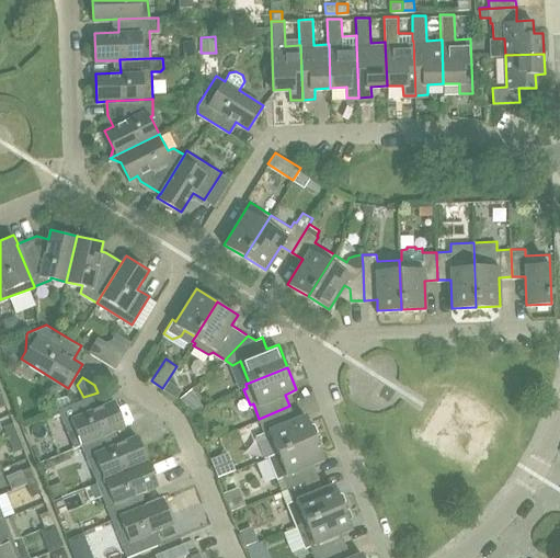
[(89,396),(58,408),(73,446),(81,443),(115,429),(115,430),(125,425),(115,399),(94,408),(89,396)]
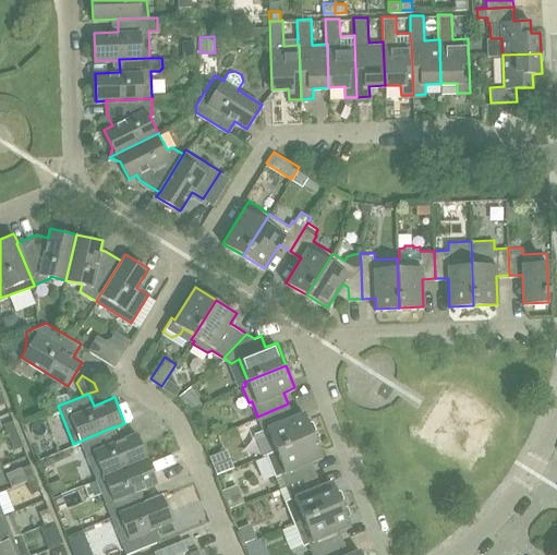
[(307,420),(304,411),(293,415),(288,403),(257,417),(263,430),(257,432),(258,435),(256,436),(262,451),(265,450),(266,451),(275,448),(276,449),(314,434),(313,431),(315,426),(313,421),(307,420)]
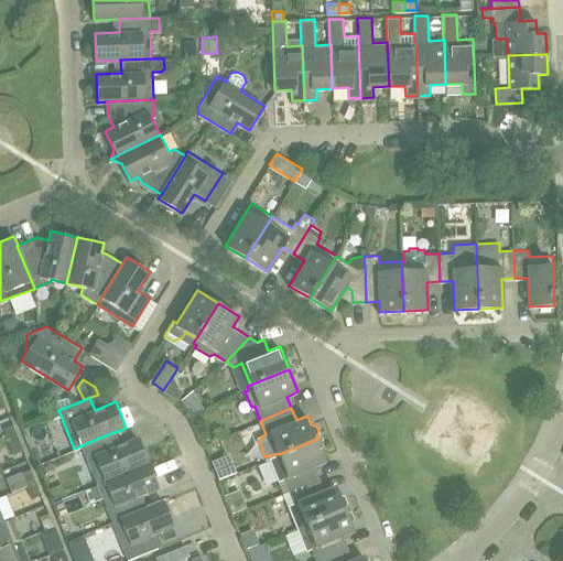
[(18,437),(13,423),(3,427),(9,440),(18,437)]
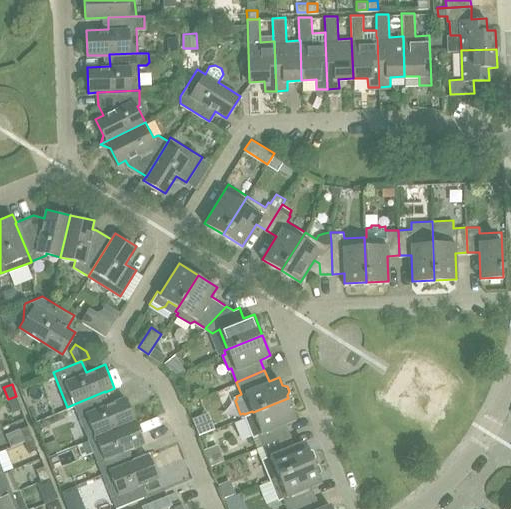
[(74,404),(88,438),(135,419),(125,396),(110,402),(105,392),(105,391),(74,404)]
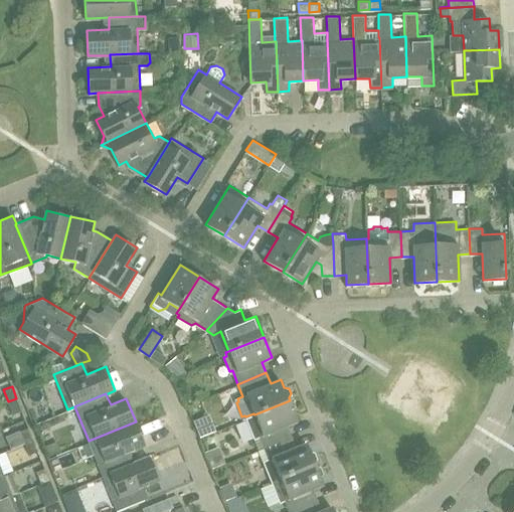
[(21,409),(16,398),(8,401),(13,413),(21,409)]
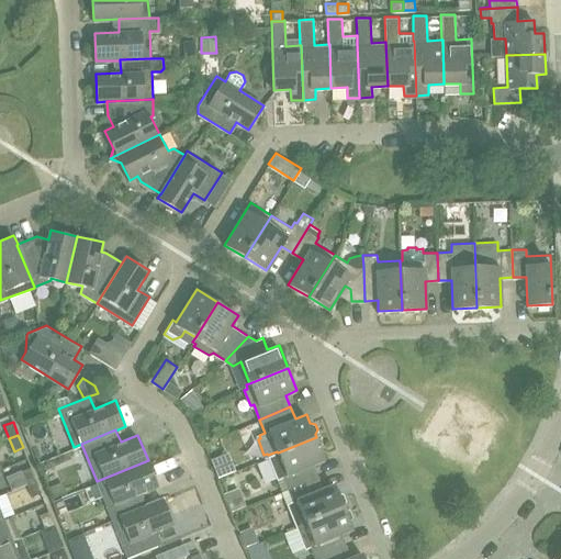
[(325,459),(316,437),(278,453),(269,456),(278,479),(283,477),(288,489),(318,477),(314,465),(325,459)]
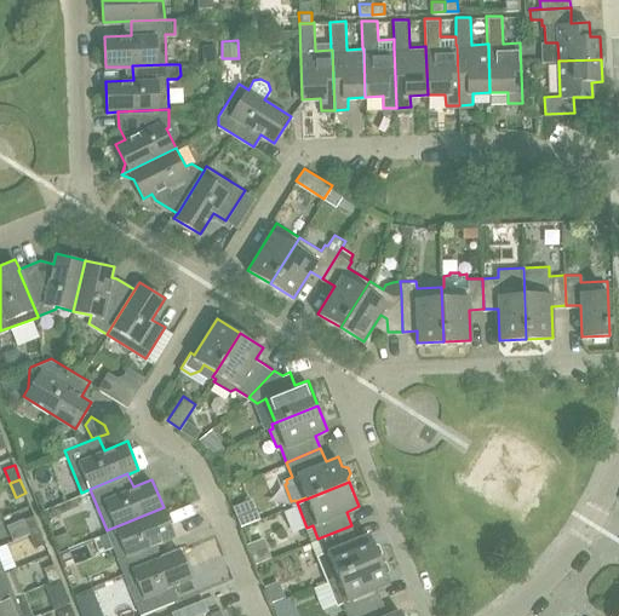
[(107,530),(124,573),(161,557),(161,556),(156,543),(175,535),(164,507),(107,530)]
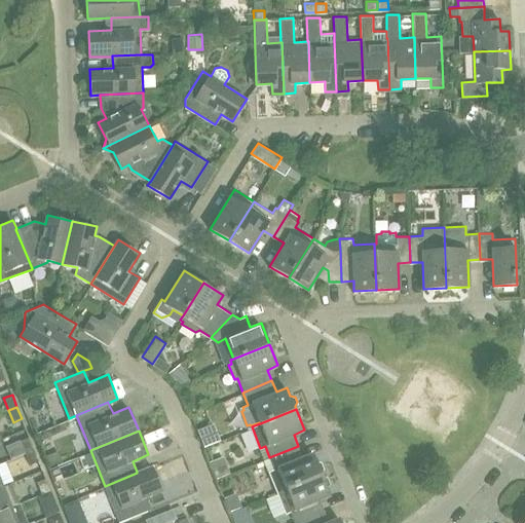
[(34,448),(29,436),(20,439),(25,451),(34,448)]
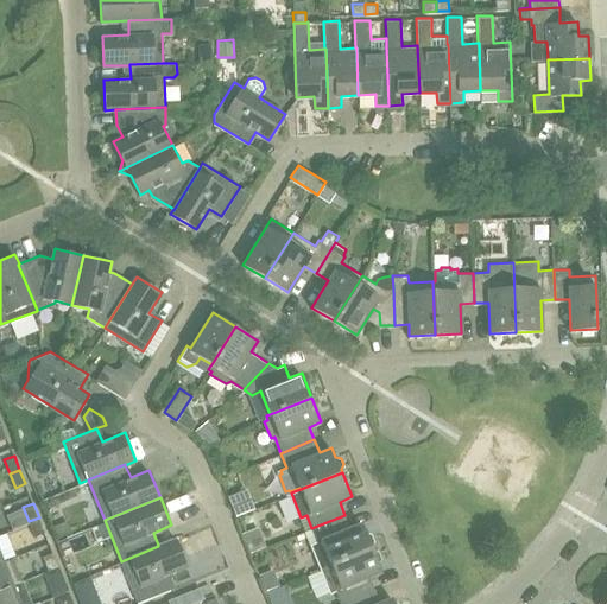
[(311,528),(317,542),(309,546),(318,568),(372,547),(371,544),(374,539),(372,533),(366,532),(362,522),(349,528),(345,515),(311,528)]
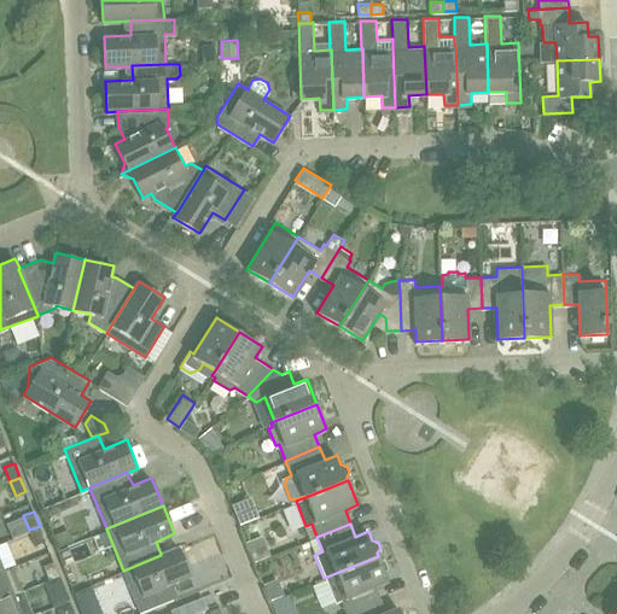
[(45,539),(40,526),(29,530),(35,544),(45,539)]
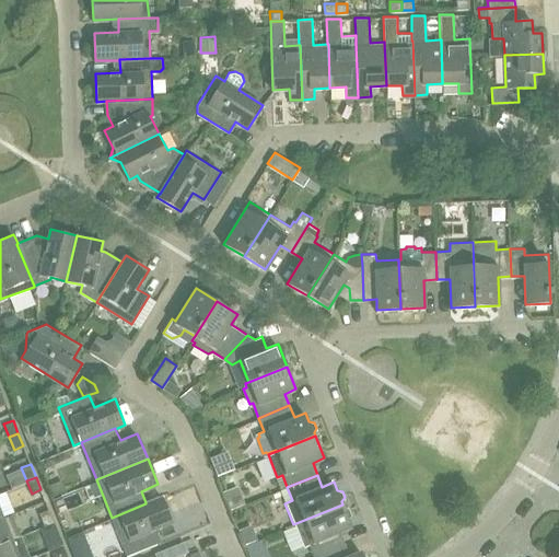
[(46,485),(51,498),(61,495),(60,494),(67,491),(61,478),(46,485)]
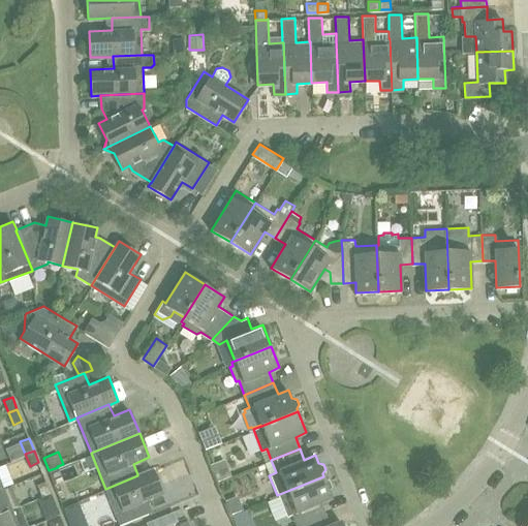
[(59,467),(50,470),(55,484),(64,480),(59,467)]
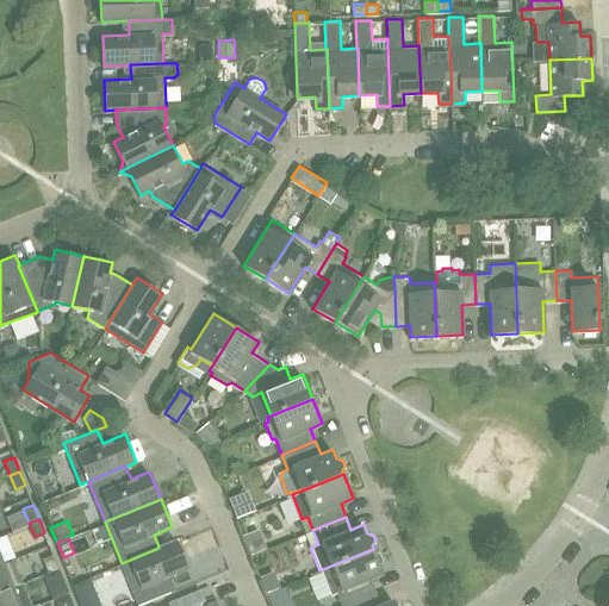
[(122,563),(138,604),(172,591),(166,578),(188,568),(178,539),(159,547),(159,548),(122,563)]
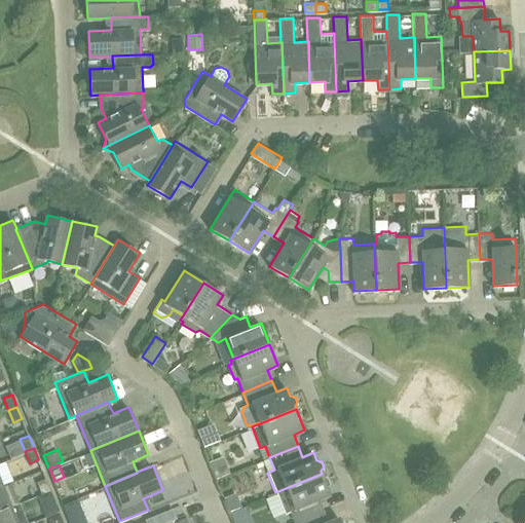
[(328,478),(323,476),(322,474),(275,492),(284,513),(290,510),(295,522),(325,511),(320,499),(330,494),(327,487),(330,483),(328,478)]
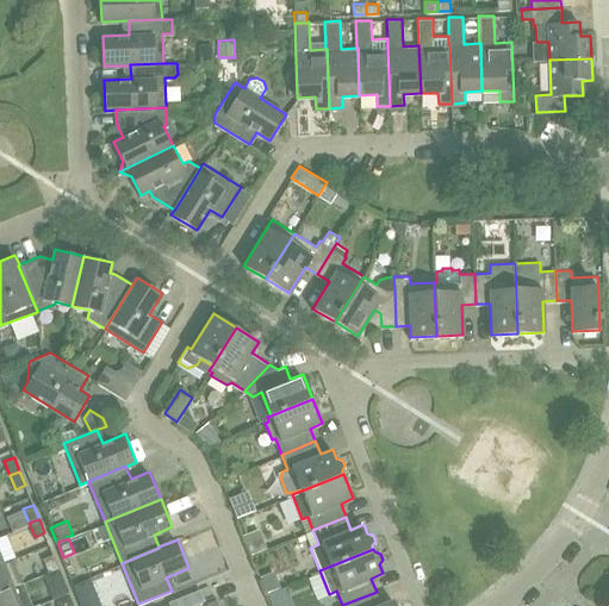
[(58,567),(53,553),(43,556),(48,570),(58,567)]
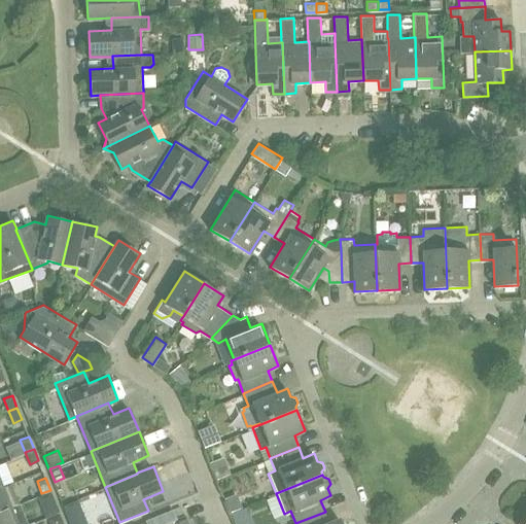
[(0,486),(0,510),(19,503),(18,502),(10,505),(2,486),(0,486)]
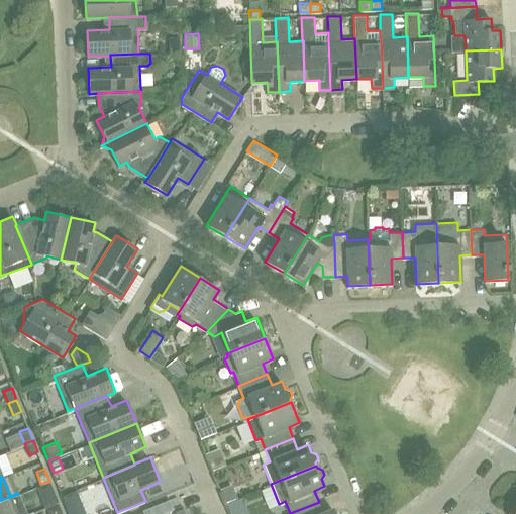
[(55,493),(49,481),(40,484),(45,496),(55,493)]
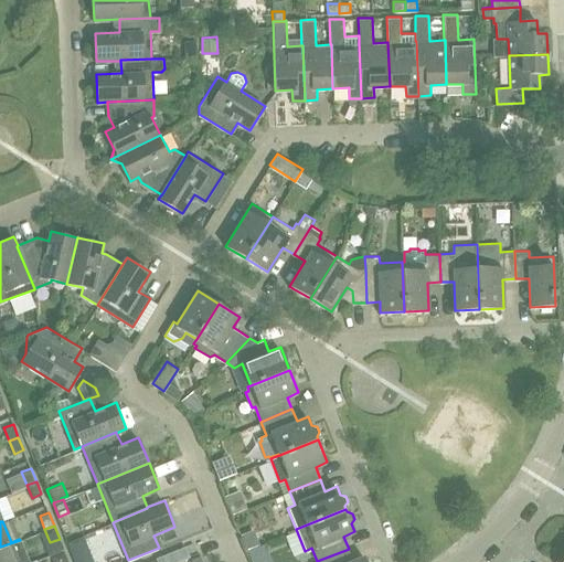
[(243,538),(247,549),(259,544),(257,537),(252,536),(243,538)]
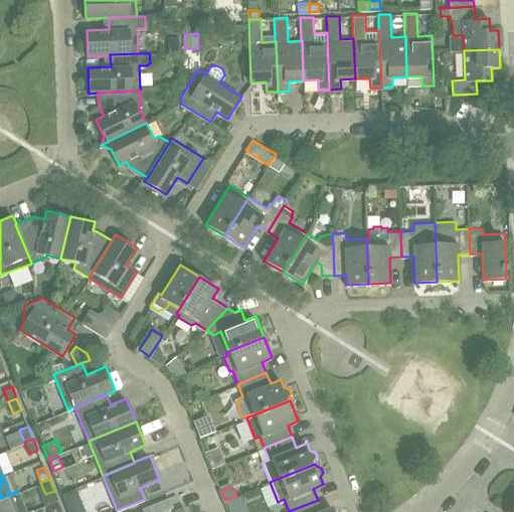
[(0,498),(0,511),(24,511),(28,511),(28,510),(20,491),(18,492),(0,498)]
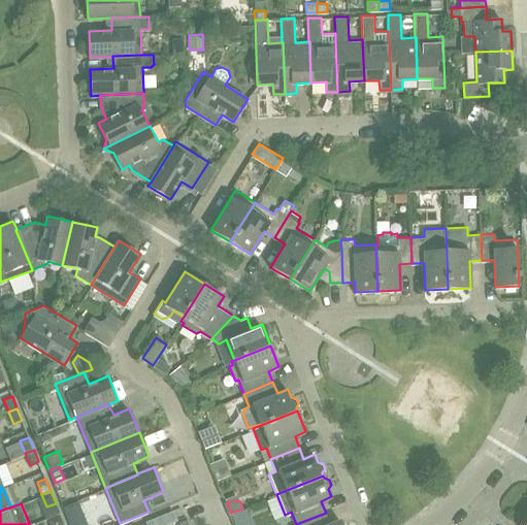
[(64,507),(68,517),(78,513),(75,503),(64,507)]
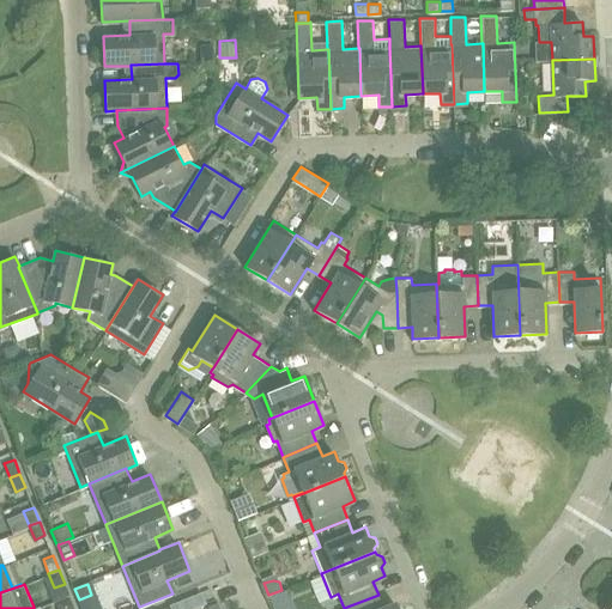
[(74,608),(70,595),(55,601),(59,608),(74,608)]
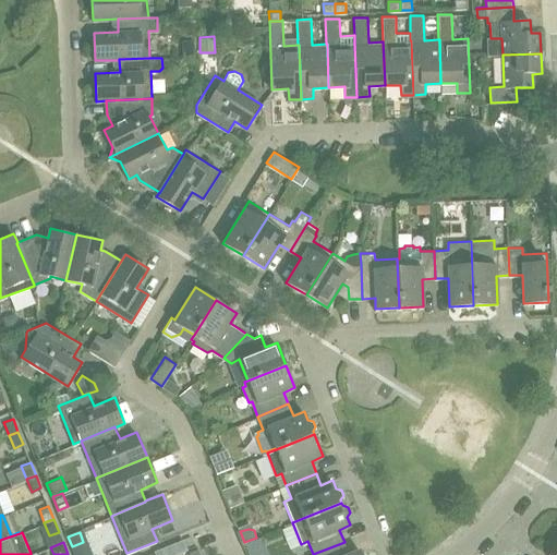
[(362,554),(360,549),(349,553),(344,542),(313,554),(362,554)]
